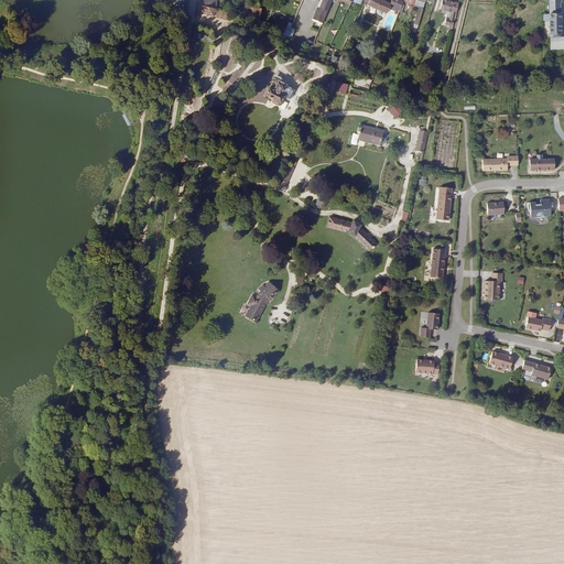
[(323,0),(320,8),(317,7),(313,19),(322,23),(332,1),(332,0),(323,0)]
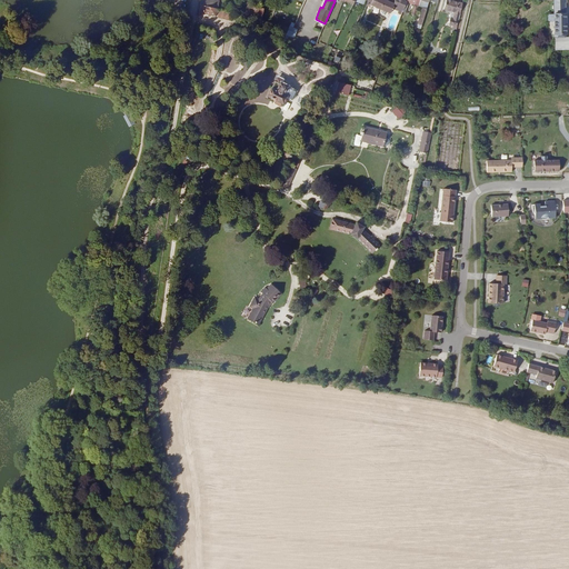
[(385,0),(368,0),(367,6),(370,7),(371,5),(390,13),(392,8),(393,5),(385,0)]
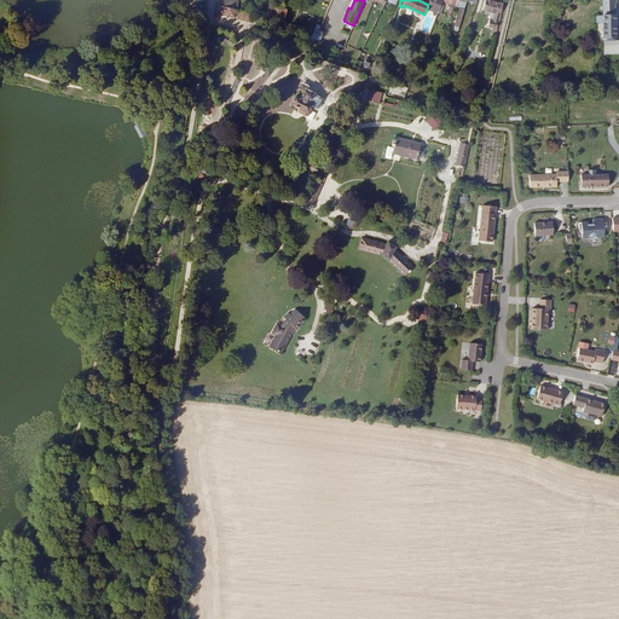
[(443,3),(437,0),(429,0),(428,5),(427,9),(438,13),(439,12),(443,3)]
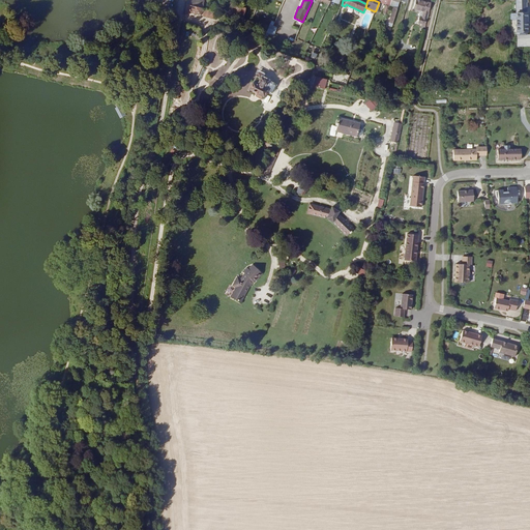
[(383,13),(387,15),(391,0),(379,0),(379,2),(387,5),(386,5),(383,13)]
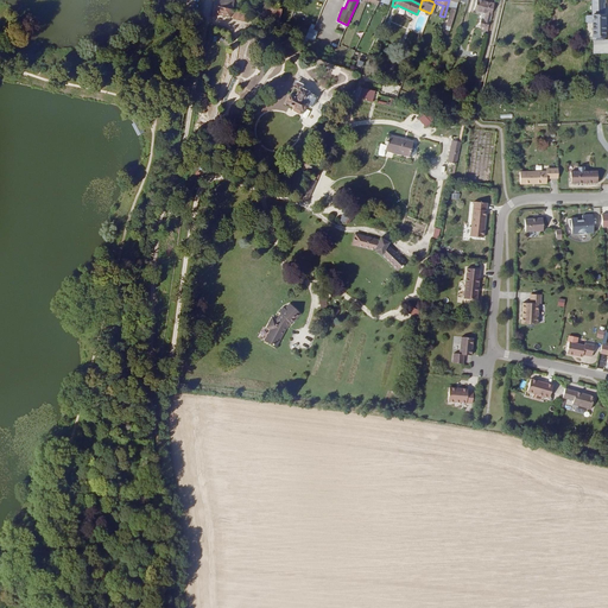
[(456,11),(458,1),(458,0),(449,0),(454,1),(451,10),(456,11)]
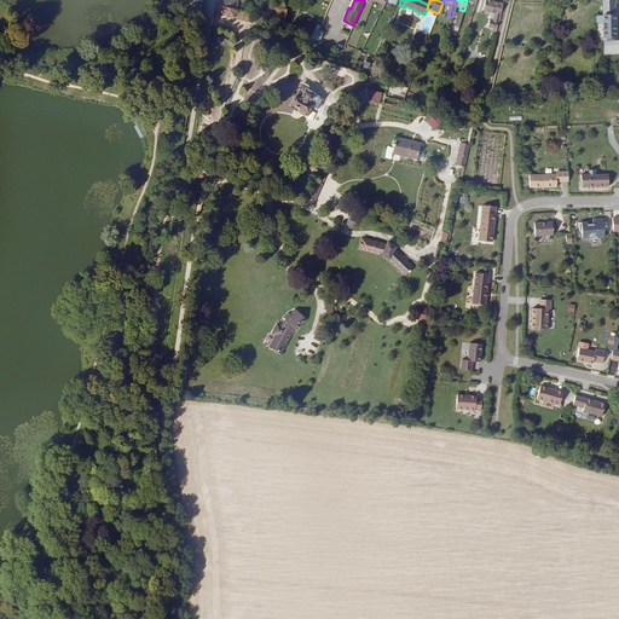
[(501,15),(503,4),(489,0),(485,0),(482,10),(495,13),(501,15)]
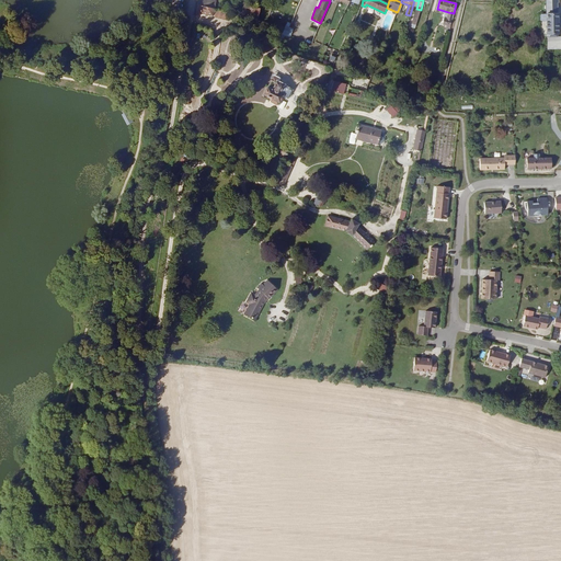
[(547,21),(547,34),(548,34),(557,34),(558,34),(557,0),(546,0),(547,14),(541,14),(540,15),(540,20),(541,21),(547,21)]
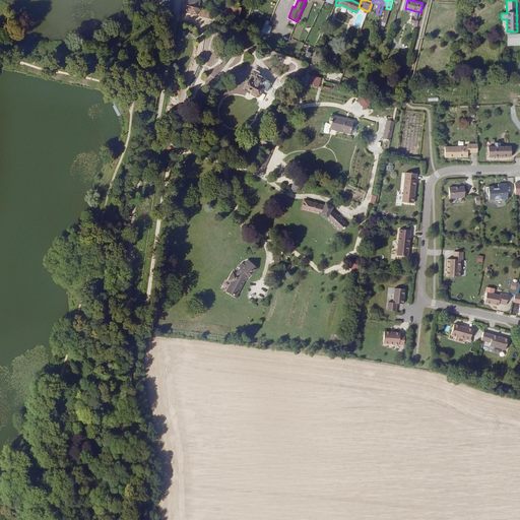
[(198,15),(199,8),(188,6),(184,4),(182,12),(198,15)]
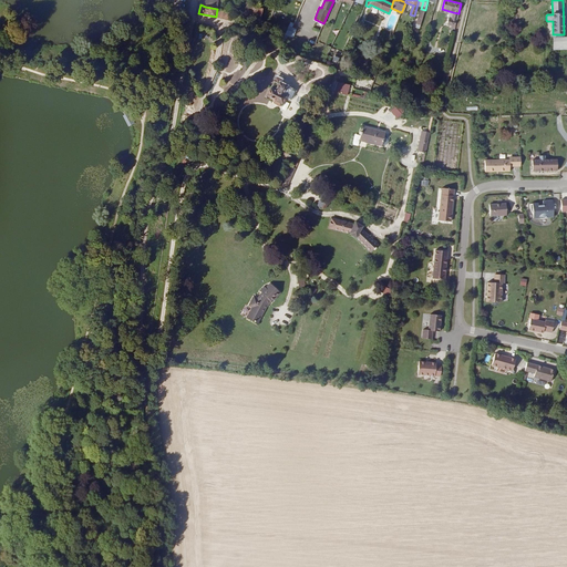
[(233,13),(218,9),(216,17),(230,20),(233,13)]
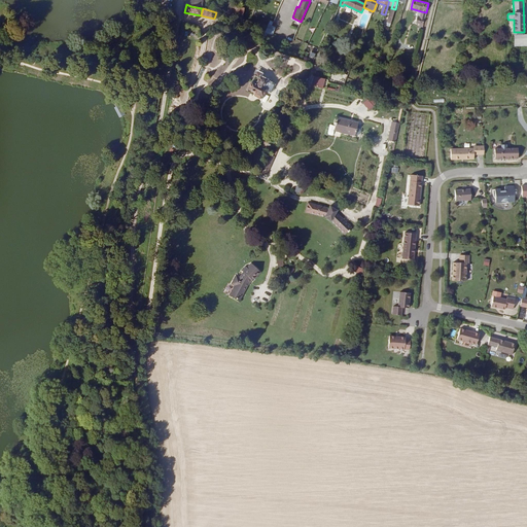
[(423,25),(426,12),(421,11),(420,18),(417,16),(416,23),(423,25)]
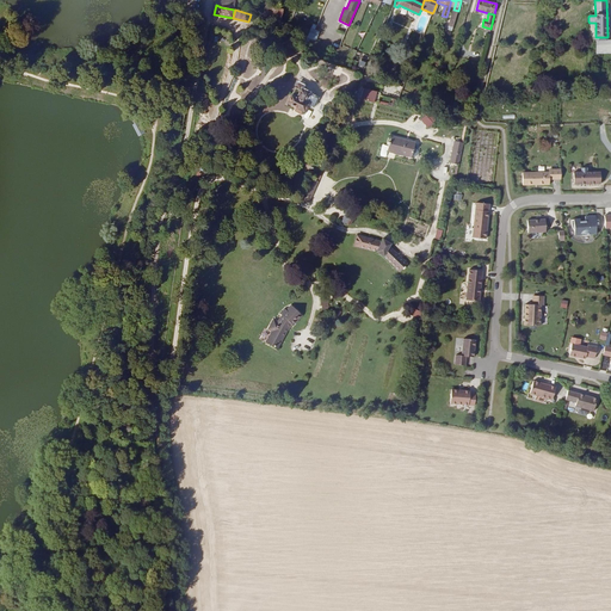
[(318,25),(313,24),(309,32),(307,38),(315,42),(321,28),(322,28),(322,26),(318,25)]
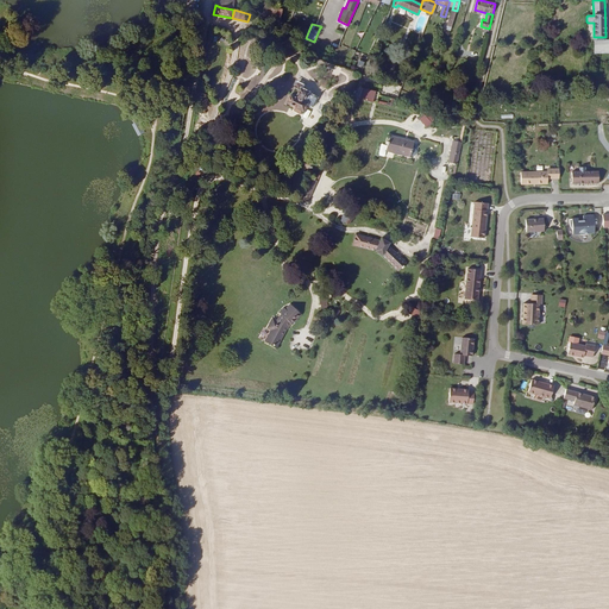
[(595,54),(608,52),(608,39),(594,41),(595,54)]
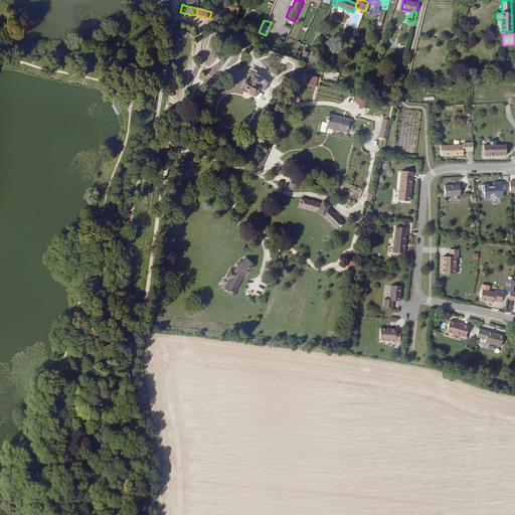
[(264,90),(268,83),(260,79),(260,78),(253,75),(253,76),(248,73),(242,88),(250,91),(249,94),(254,96),(255,94),(256,94),(259,91),(260,91),(261,91),(262,89),(264,90)]
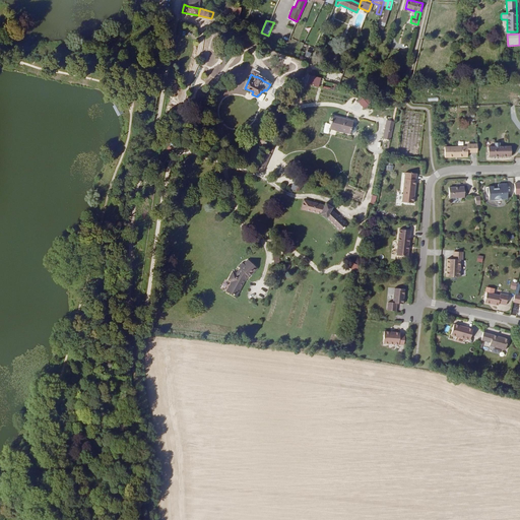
[(319,87),(321,78),(309,75),(307,84),(319,87)]
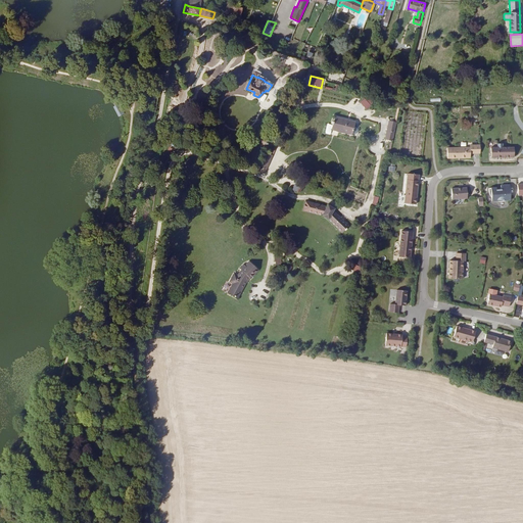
[(305,84),(302,83),(295,99),(298,100),(305,84)]
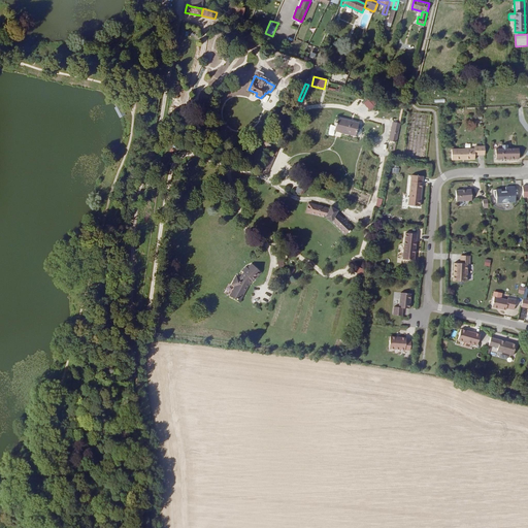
[(300,91),(293,88),(290,95),(297,98),(300,91)]
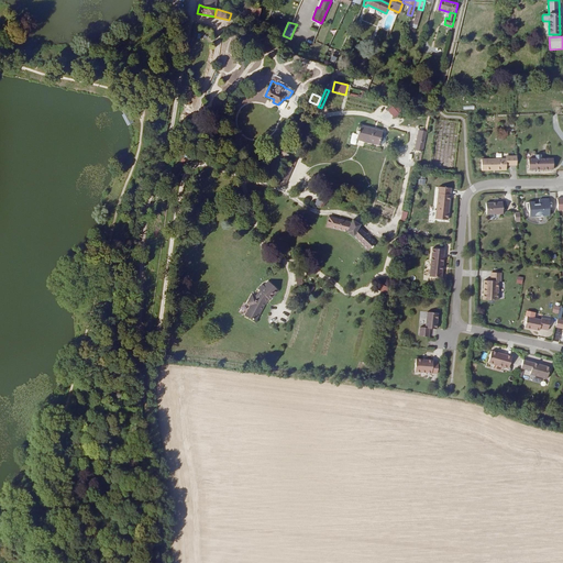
[(397,108),(393,107),(388,111),(394,118),(400,111),(401,110),(397,108)]
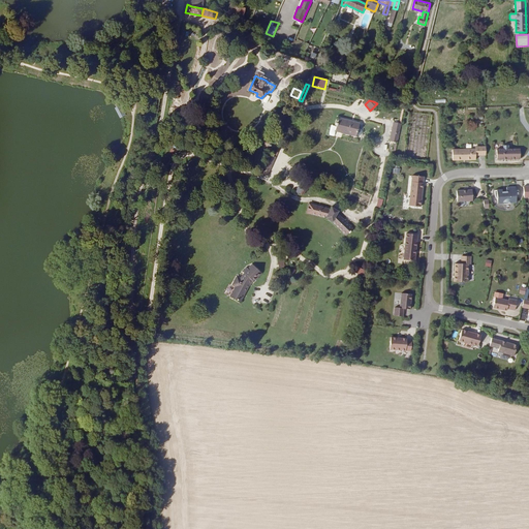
[(360,123),(339,118),(337,123),(336,123),(336,126),(337,126),(335,131),(356,136),(356,134),(360,135),(361,134),(362,134),(362,133),(363,131),(362,130),(361,129),(359,128),(360,123)]
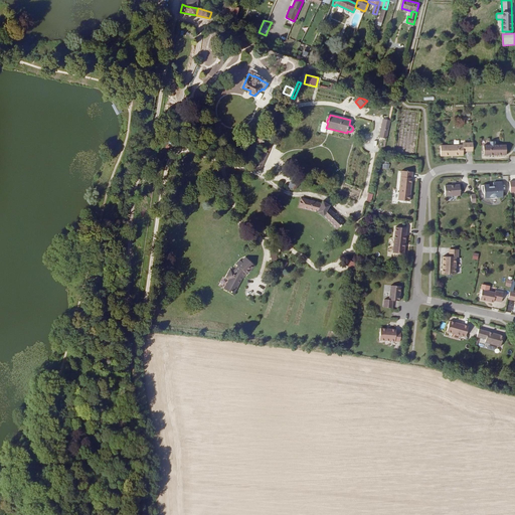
[(386,139),(390,121),(383,119),(379,137),(386,139)]
